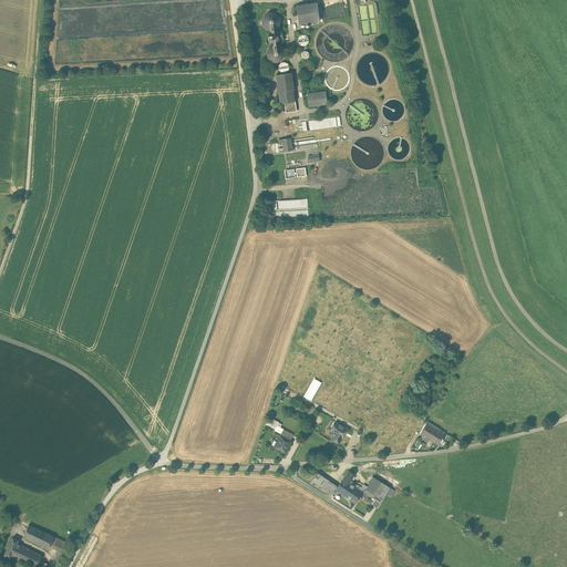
[(317,3),(296,6),(298,24),(319,21),(317,3)]
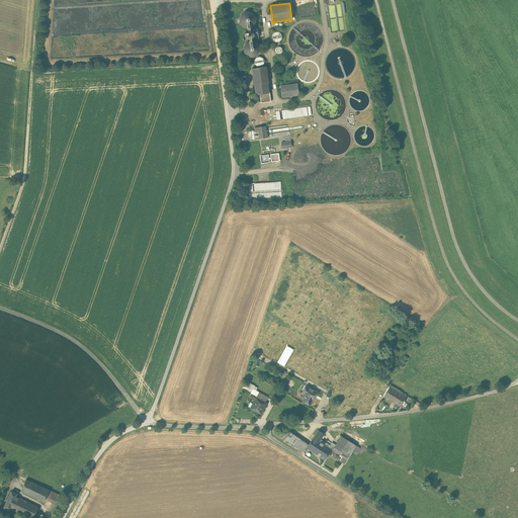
[(249,11),(245,11),(242,13),(241,15),(239,17),(239,19),(239,22),(240,24),(242,26),(245,27),(247,28),(250,27),(253,26),(255,23),(256,21),(256,18),(255,15),(253,13),(251,12),(249,11)]
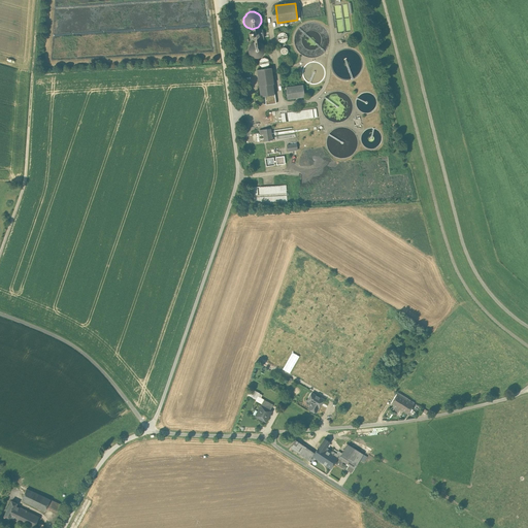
[(255,30),(252,30),(253,33),(254,39),(254,41),(257,40),(264,39),(262,29),(255,30)]
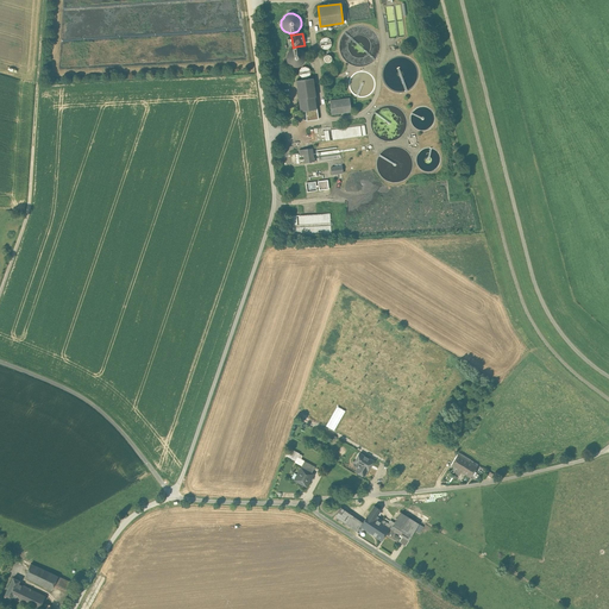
[(297,48),(293,49),(290,50),(288,52),(286,55),(286,58),(286,61),(288,63),(289,67),(293,68),(295,68),(299,68),(302,66),(305,63),(306,60),(306,56),(305,52),(302,51),(300,49),(297,48)]
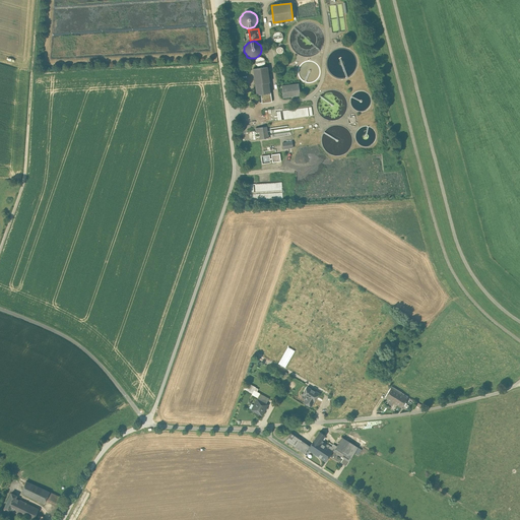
[(267,67),(253,69),(257,95),(269,93),(268,83),(269,83),(267,67)]
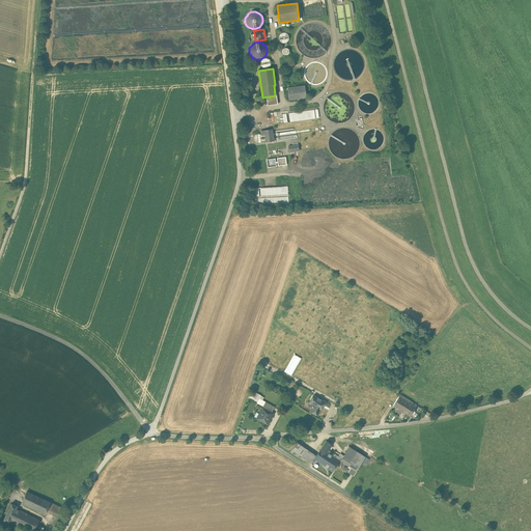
[(304,86),(287,88),(289,100),(306,98),(304,86)]
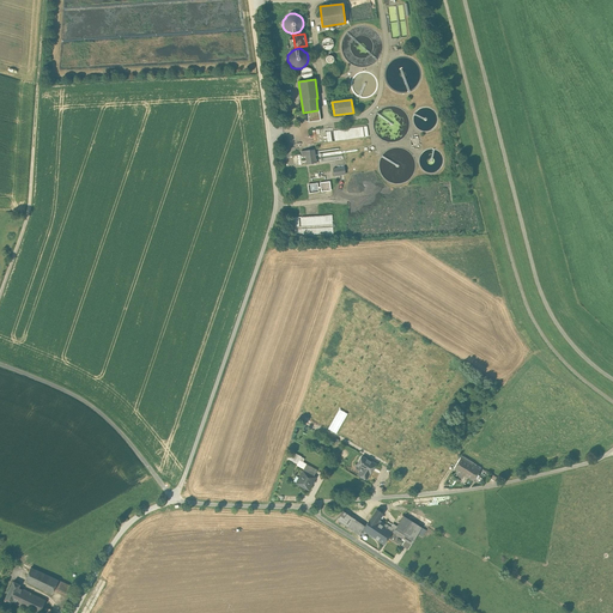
[(314,150),(302,151),(302,157),(305,156),(307,164),(316,163),(314,150)]
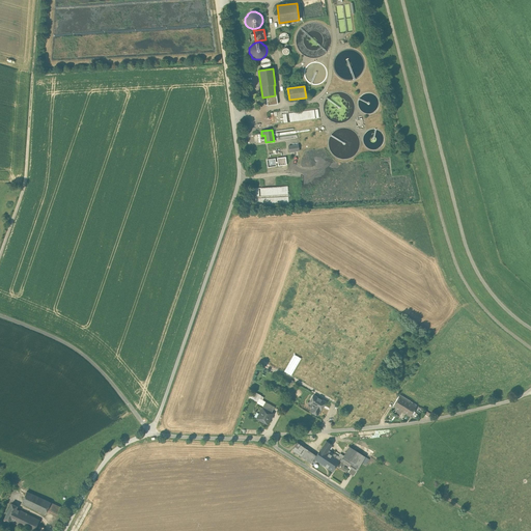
[(277,165),(286,165),(285,157),(276,157),(277,165)]
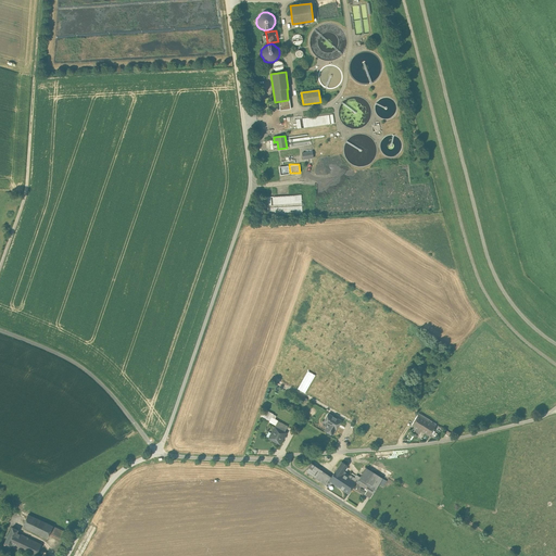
[(278,166),(279,174),(288,174),(288,165),(278,166)]
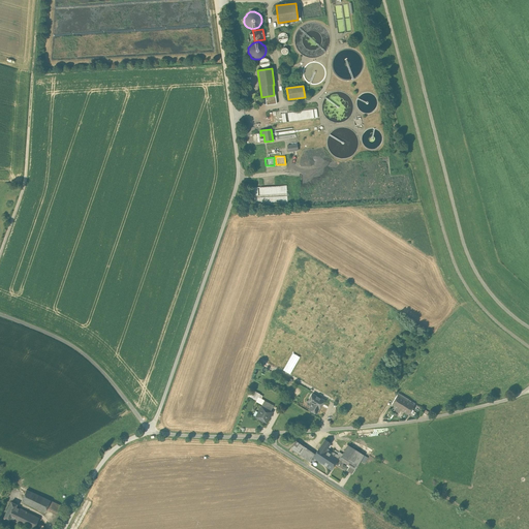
[(391,405),(397,395),(390,390),(390,391),(279,328),(261,358),(372,422),(376,414),(383,401),(387,403),(391,405)]
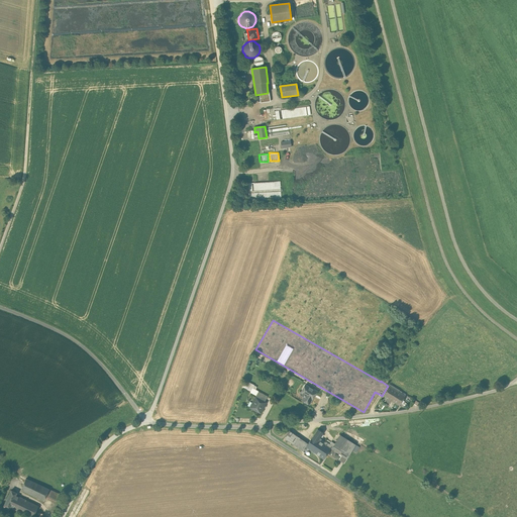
[(254,384),(245,380),(241,387),(250,391),(254,384)]
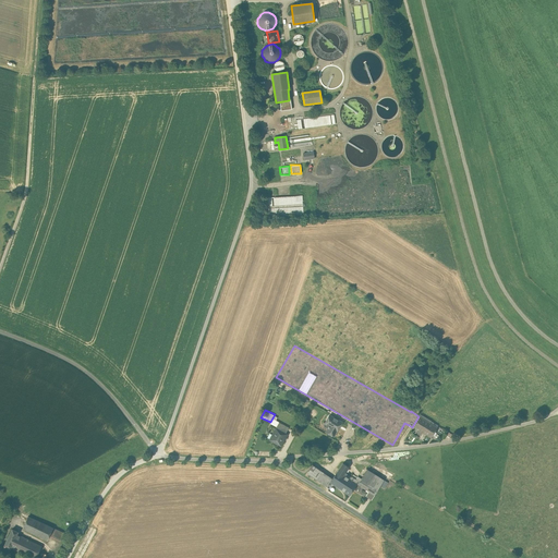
[(341,423),(329,415),(324,424),(328,426),(327,428),(328,428),(326,432),(334,436),(341,423)]
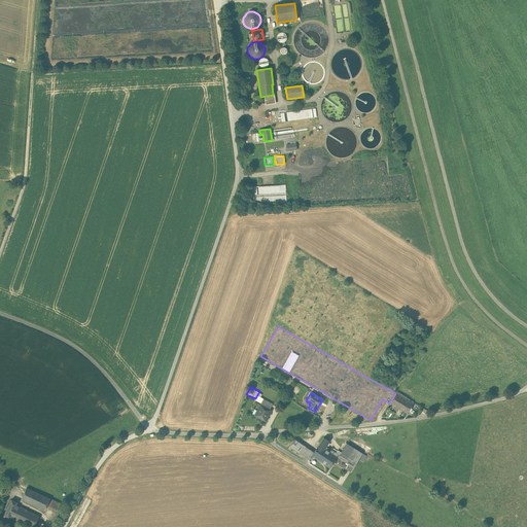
[(413,403),(395,393),(389,403),(407,414),(413,403)]
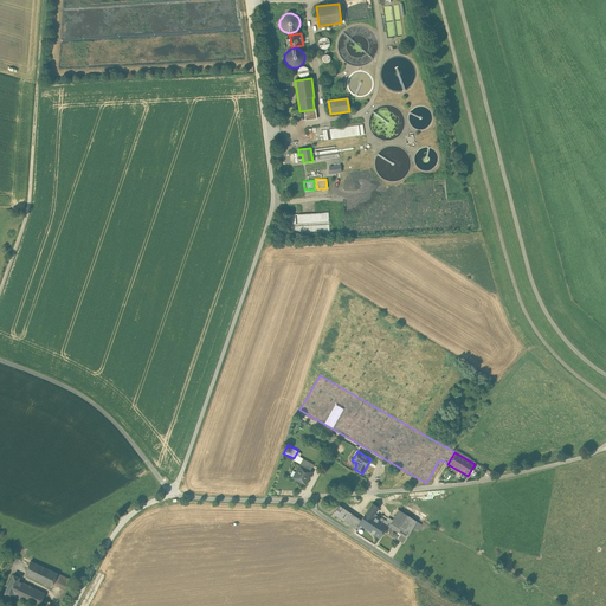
[(434,477),(444,462),(439,459),(431,475),(434,477)]
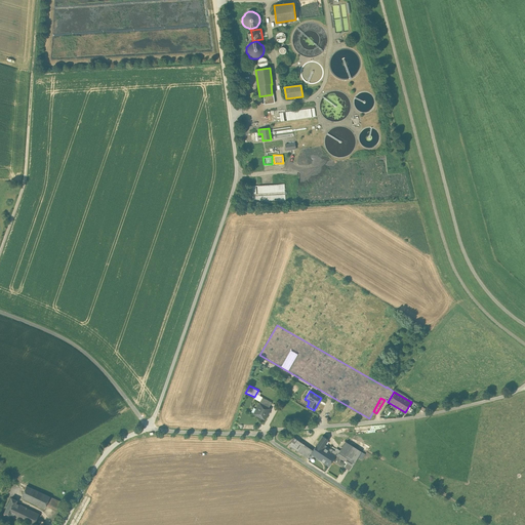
[(270,409),(259,403),(253,414),(265,420),(270,409)]
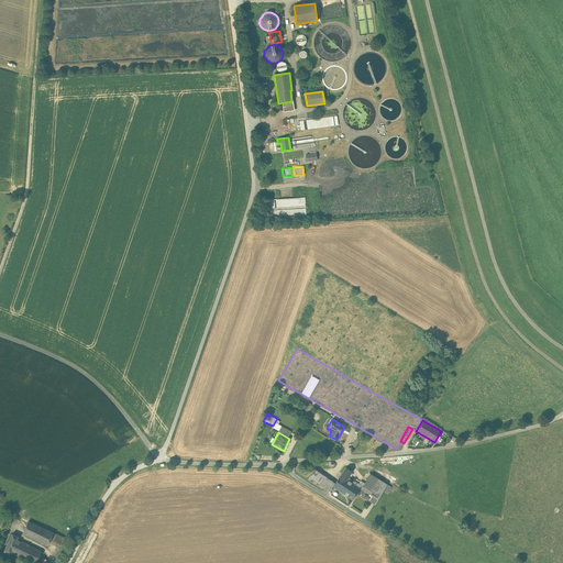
[(345,467),(340,476),(346,479),(352,472),(345,467)]
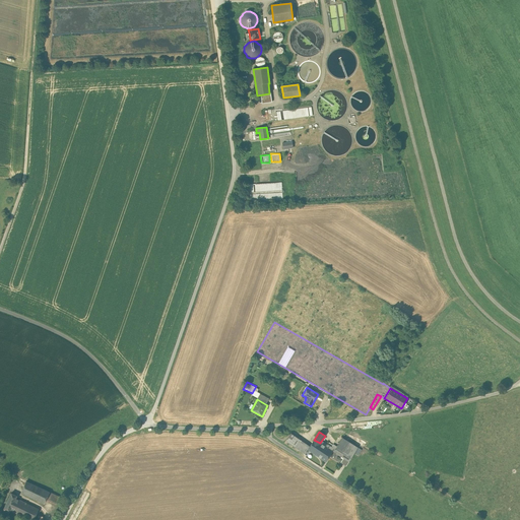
[(299,441),(289,435),(285,441),(295,447),(299,441)]
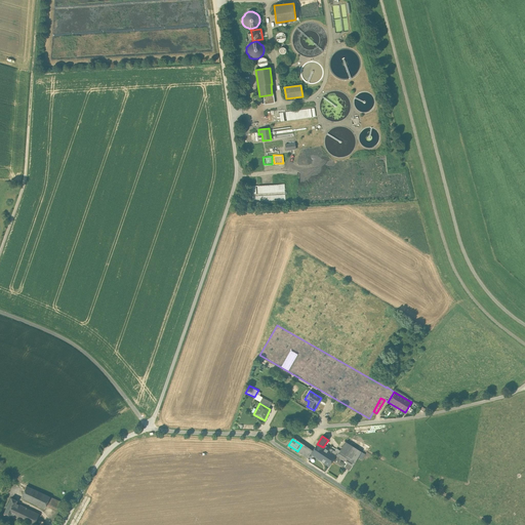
[(339,451),(336,448),(334,451),(335,452),(333,454),(335,455),(347,462),(352,467),(358,457),(361,452),(348,443),(346,442),(339,451)]
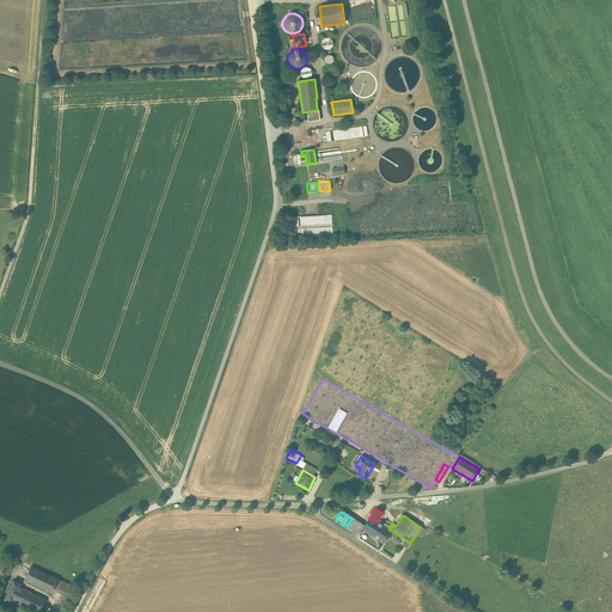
[(377,521),(369,518),(363,527),(362,528),(362,530),(374,537),(383,525),(377,521)]
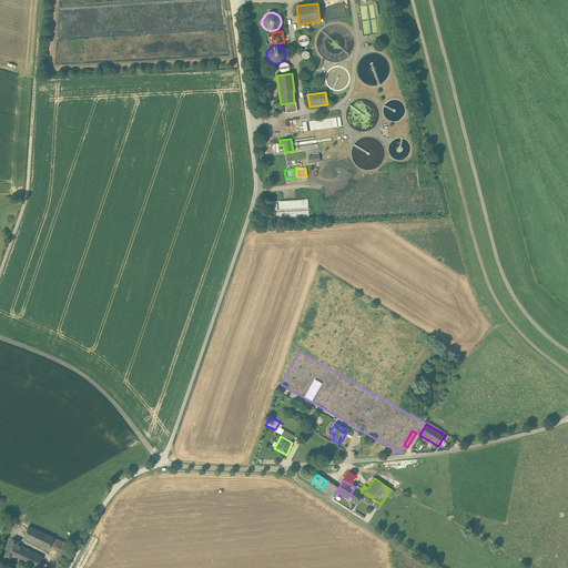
[(334,487),(326,482),(322,488),(330,494),(334,487)]
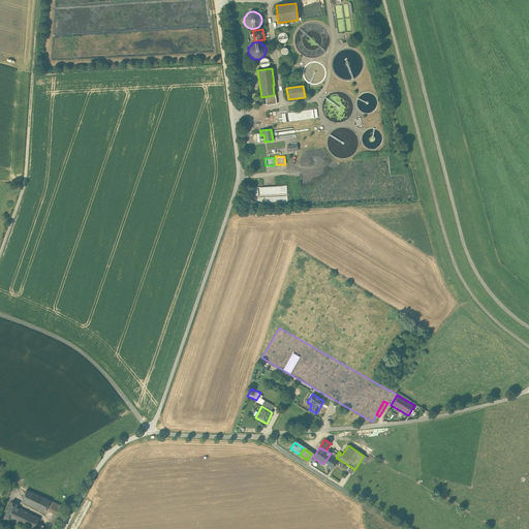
[(332,455),(331,454),(323,464),(332,469),(338,459),(336,458),(338,456),(337,455),(333,453),(332,455)]
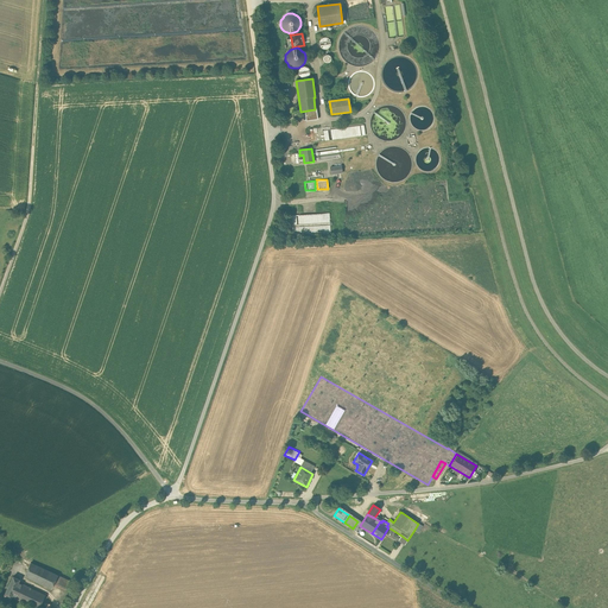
[(58,574),(31,562),(24,576),(51,588),(54,583),(58,574)]
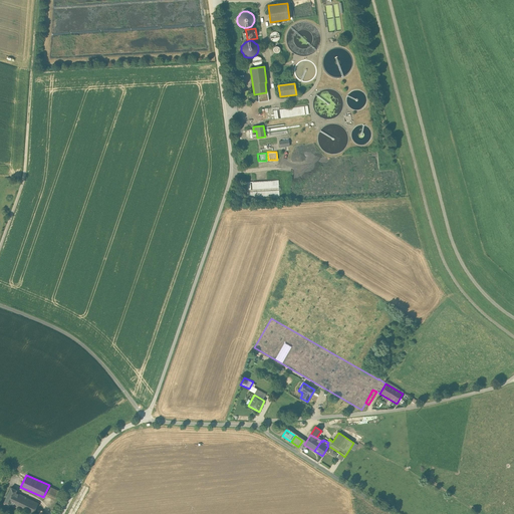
[(59,490),(49,485),(45,493),(55,498),(59,490)]
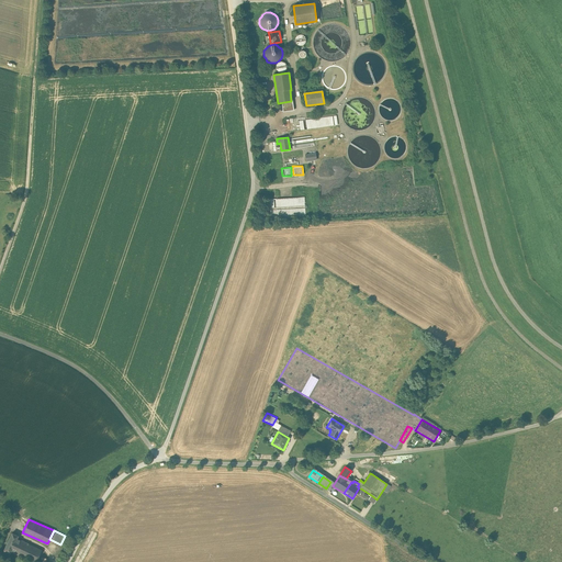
[(12,532),(3,550),(10,553),(11,551),(18,538),(19,536),(12,532)]
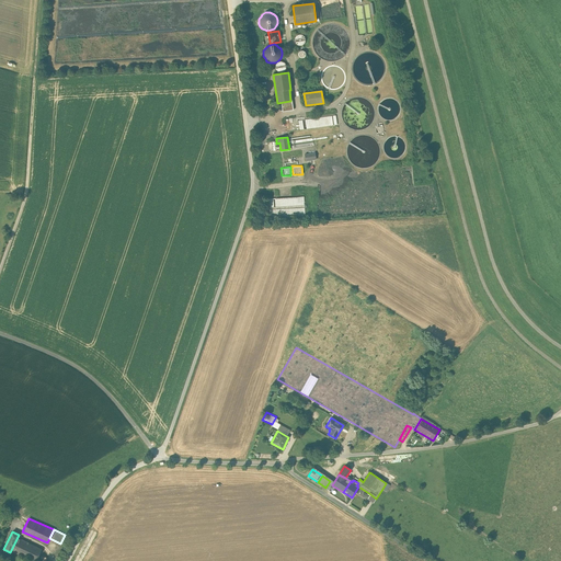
[(35,560),(42,548),(18,537),(11,550),(33,560),(35,560)]
